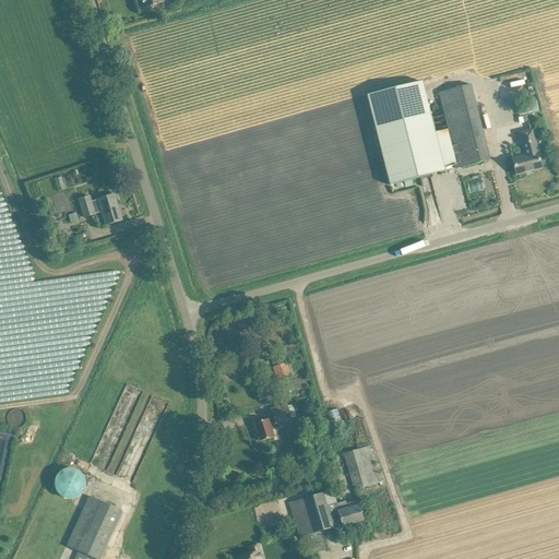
[(141,0),(144,9),(163,3),(162,0),(141,0)]
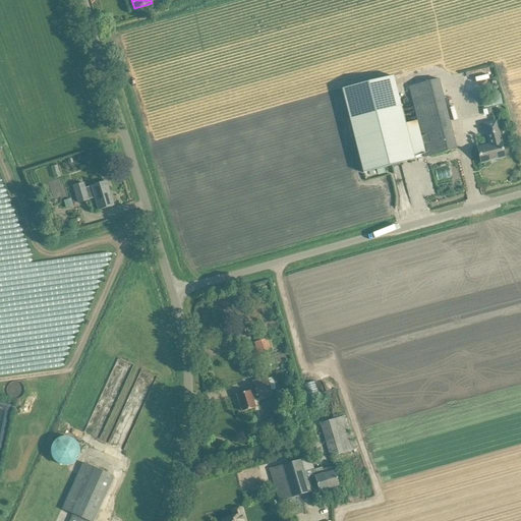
[(481,84),(497,80),(495,71),(478,75),(481,84)]
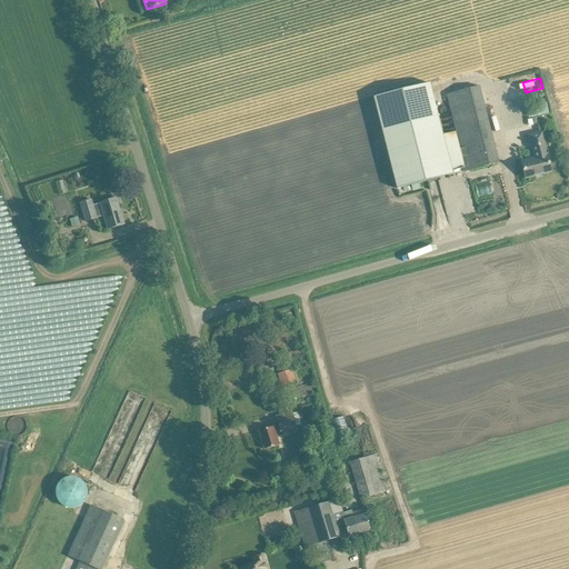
[(397,189),(428,181),(452,175),(451,171),(465,168),(466,171),(498,163),(479,87),(476,88),(447,96),(456,132),(442,136),(429,83),(373,98),(397,189)]
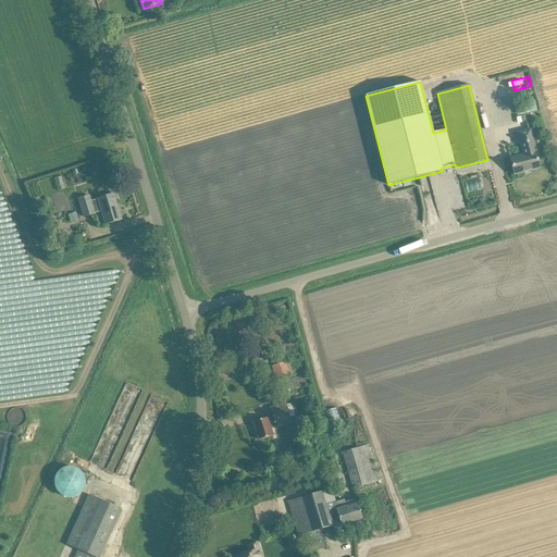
[(521,119),(542,114),(540,102),(519,107),(521,119)]
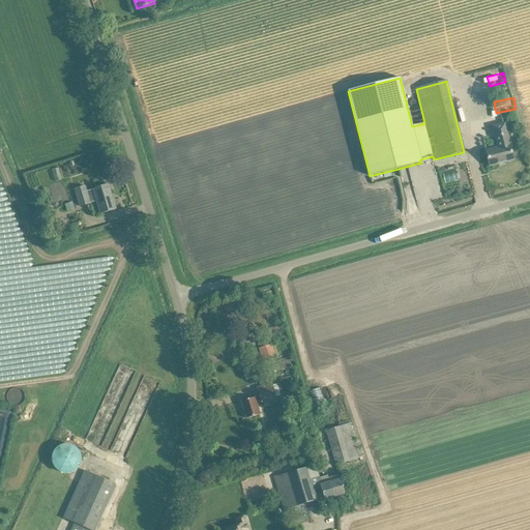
[(505,118),(503,112),(495,115),(496,120),(505,118)]
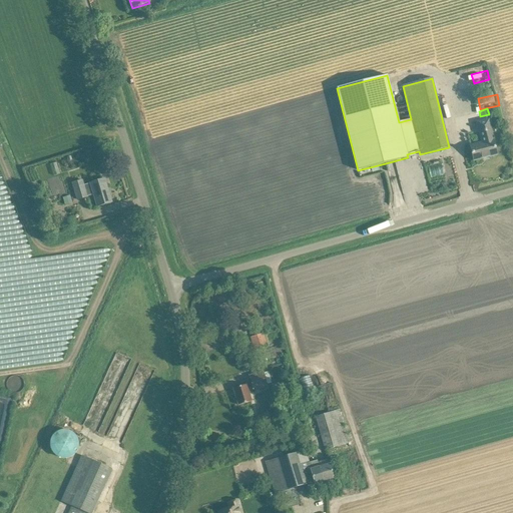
[(489,119),(476,122),(479,133),(480,132),(482,142),(470,145),(474,161),(497,155),(493,140),(494,140),(489,119)]
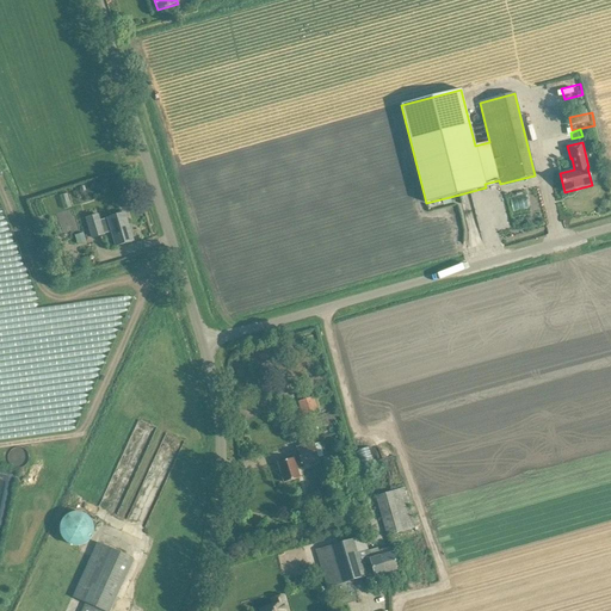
[(516,199),(516,213),(531,211),(531,198),(516,199)]
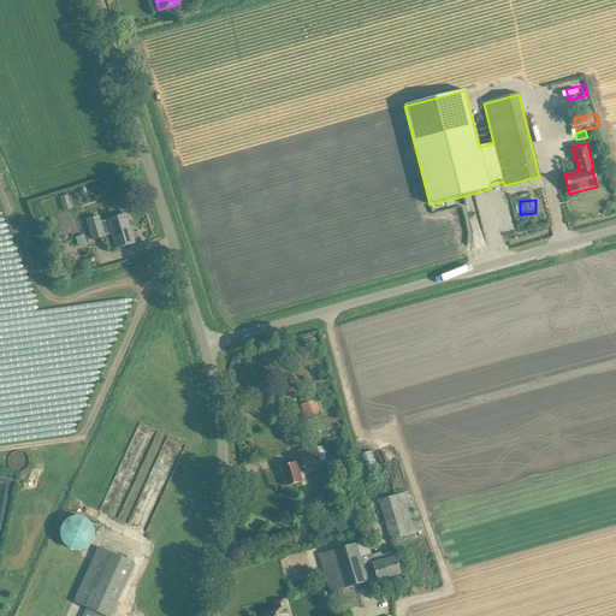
[(134,243),(131,232),(129,232),(124,217),(126,215),(125,215),(108,220),(110,225),(102,227),(99,217),(87,220),(93,240),(113,234),(117,248),(134,243)]
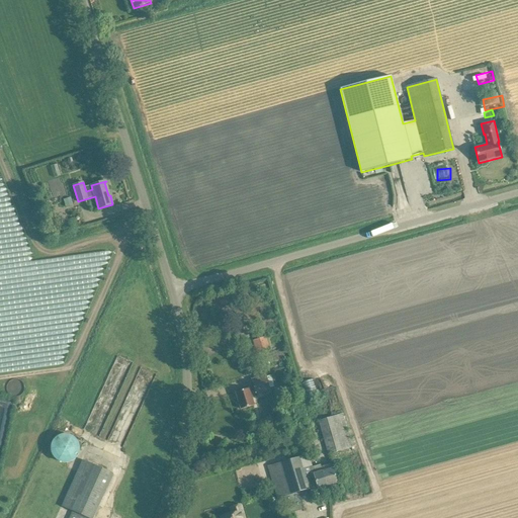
[(269,350),(266,337),(258,340),(262,352),(269,350)]
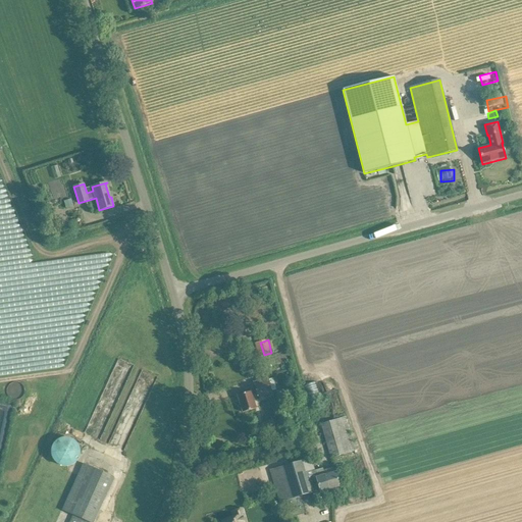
[(271,393),(267,379),(254,383),(256,389),(238,396),(243,413),(255,409),(253,402),(259,400),(258,397),(271,393)]
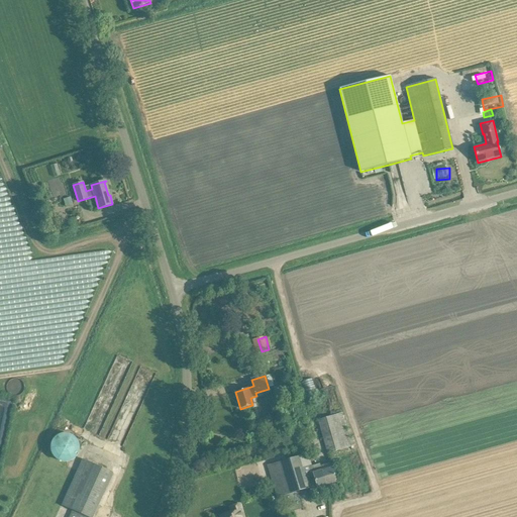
[(134,428),(143,412),(133,406),(124,422),(134,428)]
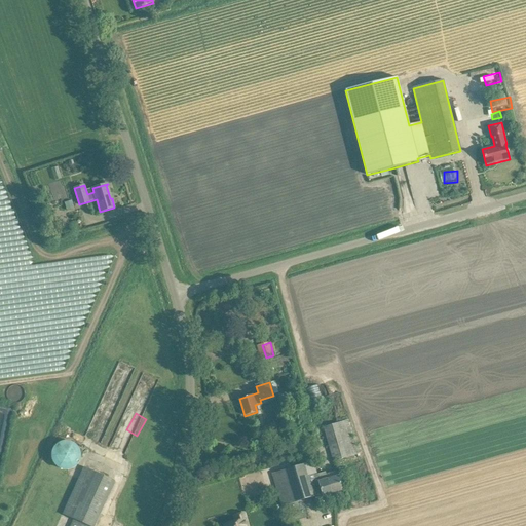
[(346,420),(324,427),(333,461),(357,455),(346,420)]
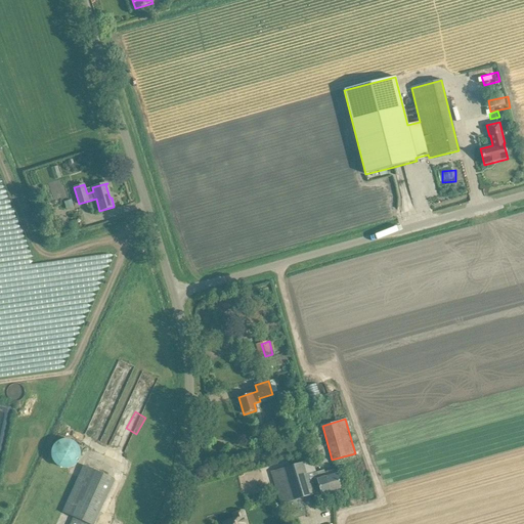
[(274,422),(263,426),(267,437),(278,432),(274,422)]
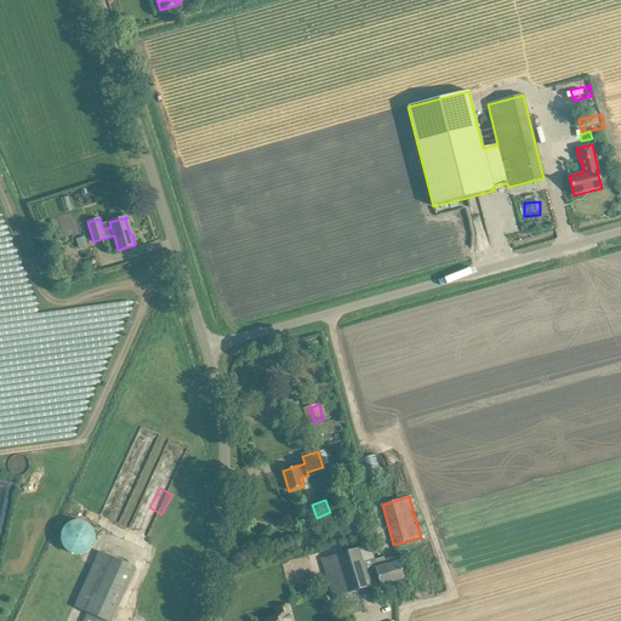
[(64,556),(89,559),(91,550),(98,551),(103,529),(70,523),(64,556)]
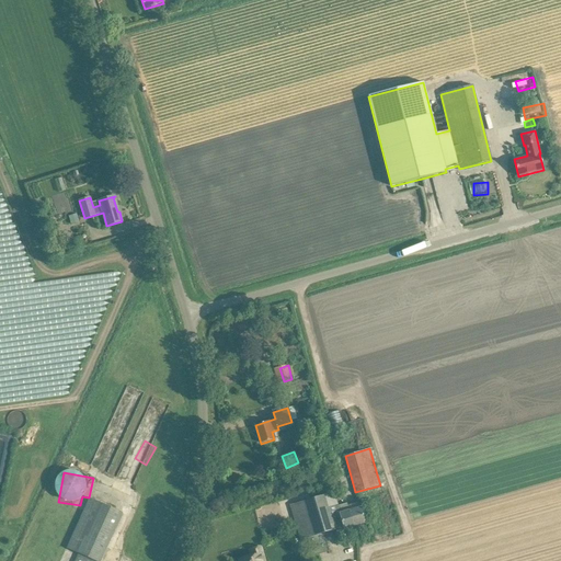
[(365,523),(358,502),(347,505),(347,503),(336,506),(333,492),(294,504),(304,538),(343,526),(344,529),(365,523)]
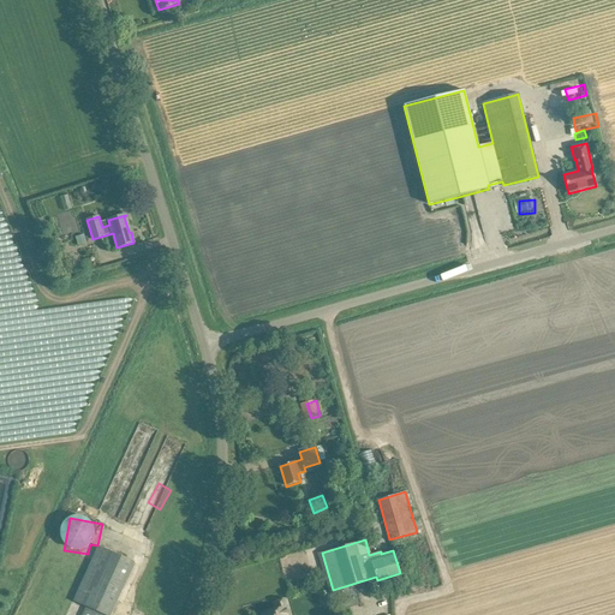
[(109,614),(133,562),(99,547),(73,602),(87,608),(83,614),(109,614)]
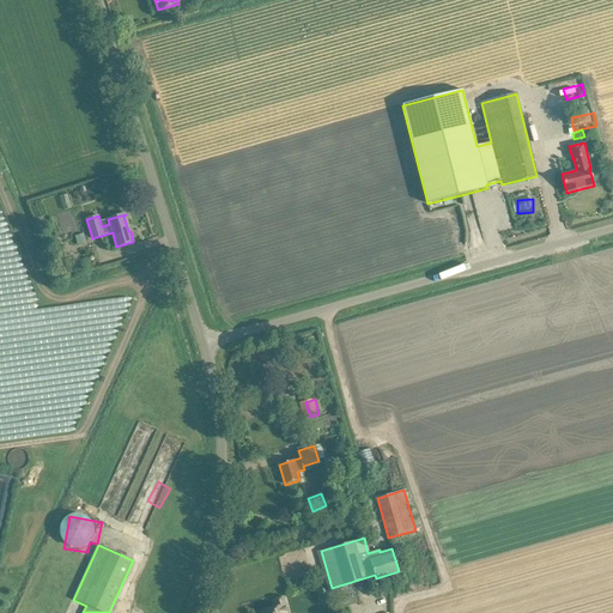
[(304,577),(292,578),(295,595),(307,593),(304,577)]
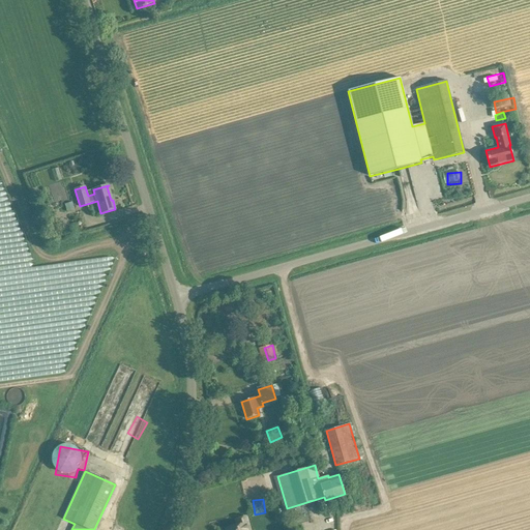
[(249,529),(246,517),(236,520),(237,526),(226,529),(249,529)]
